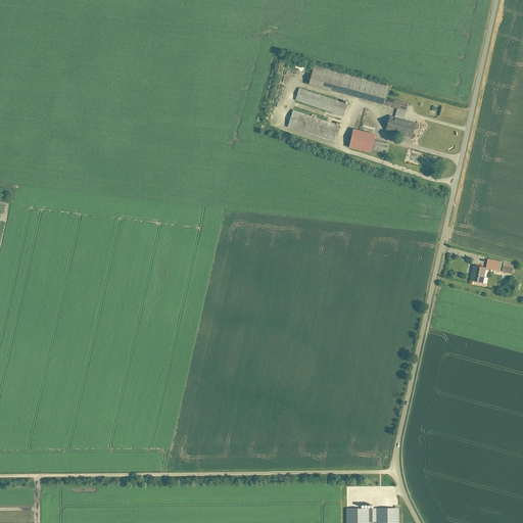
[(313,64),(307,85),(395,108),(392,117),(387,115),(383,131),(411,137),(414,123),(401,120),(407,103),(383,97),(387,85),(313,64)]
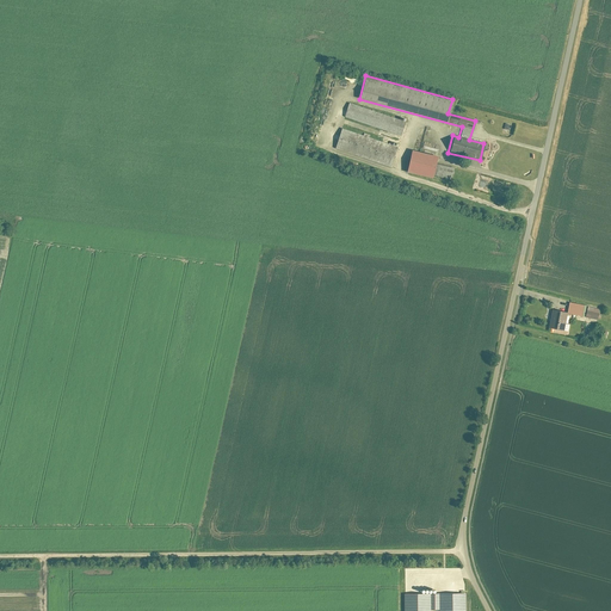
[(347,104),(343,118),(400,135),(403,121),(347,104)]
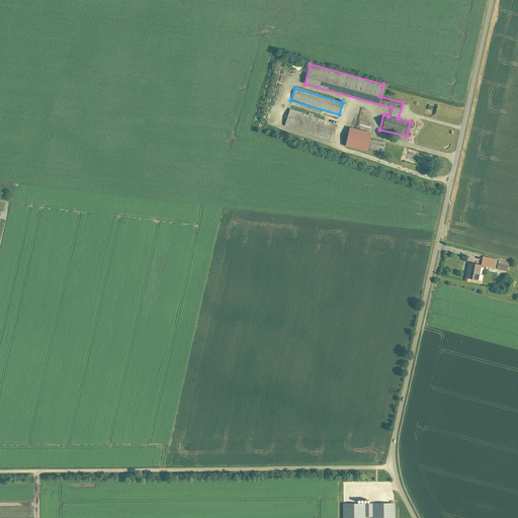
[(336,124),(288,109),(283,125),(331,141),(336,124)]
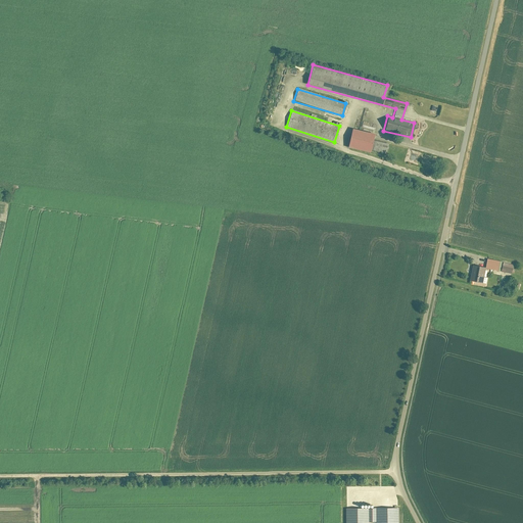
[(374,133),(351,128),(347,147),(385,155),(387,143),(372,140),(374,133)]
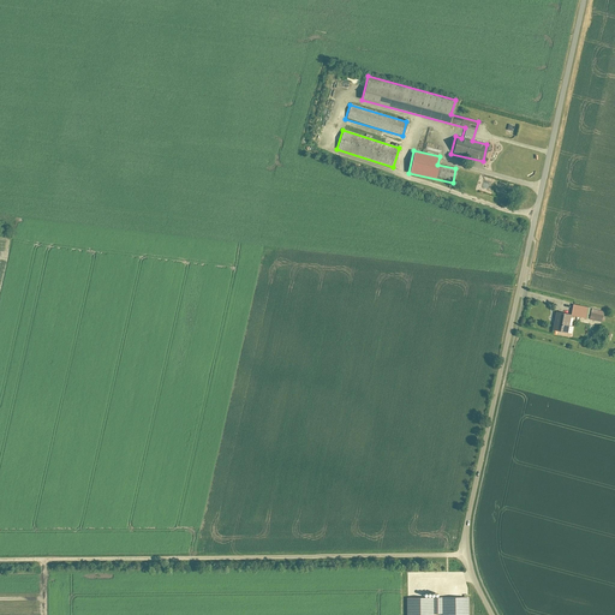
[(575,305),(573,317),(586,320),(589,308),(575,305)]
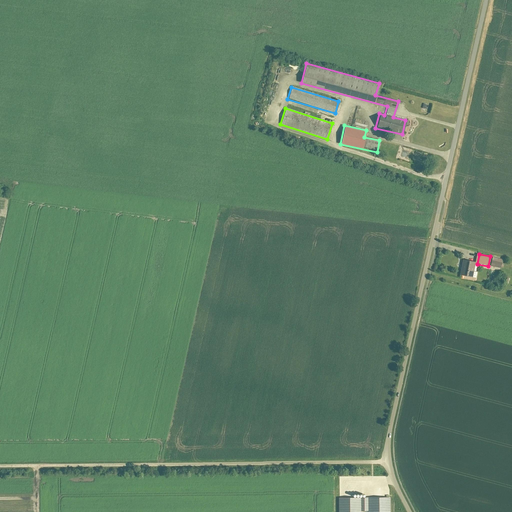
[(494,257),(491,266),(501,269),(504,259),(494,257)]
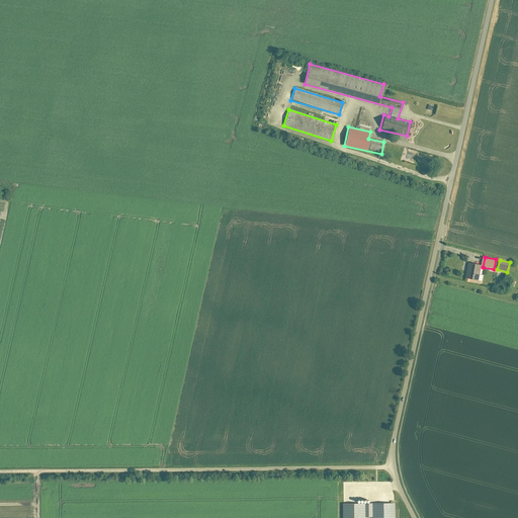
[(469,264),(466,278),(479,281),(482,266),(469,264)]
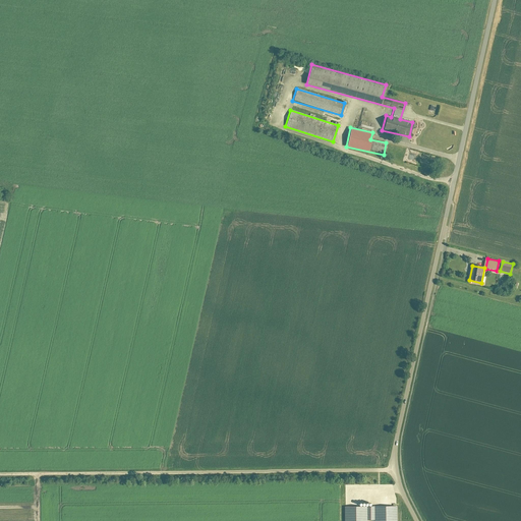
[(398,520),(399,506),(370,507),(370,520),(398,520)]
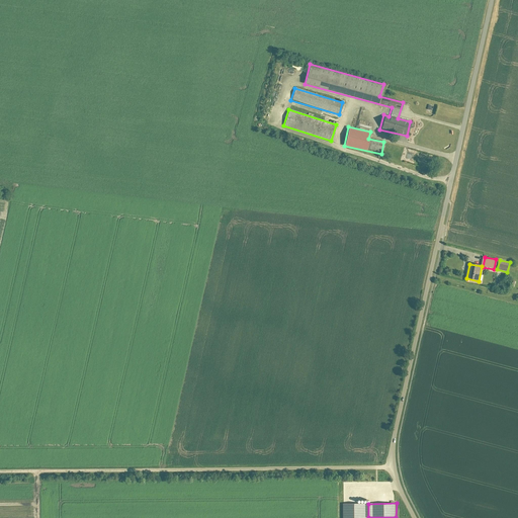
[(368,517),(368,504),(341,504),(340,517),(368,517)]
